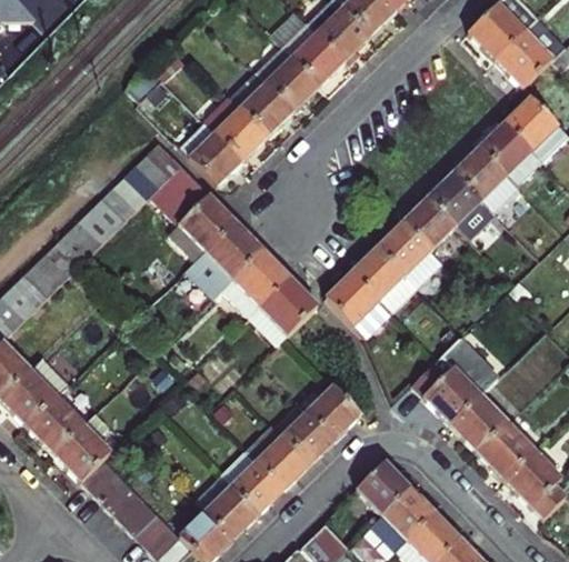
[(0,0),(0,23),(2,32),(60,17),(55,0),(0,0)]
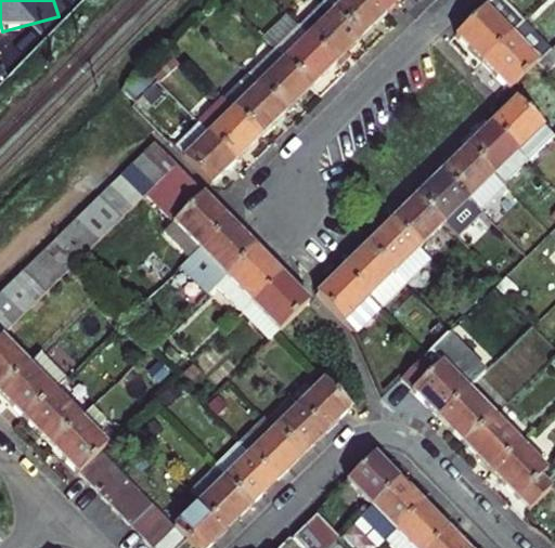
[(363,34),(328,0),(322,0),(300,21),(338,59),(363,34)]
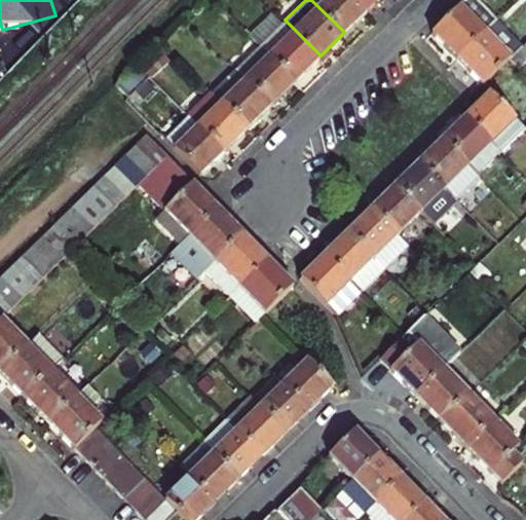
[(344,32),(369,8),(360,0),(311,0),(344,32)]
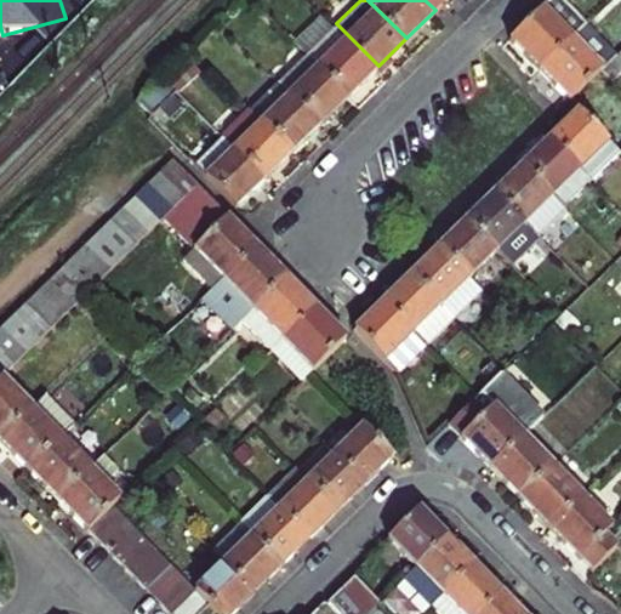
[(425,0),(436,10),(445,0),(425,0)]
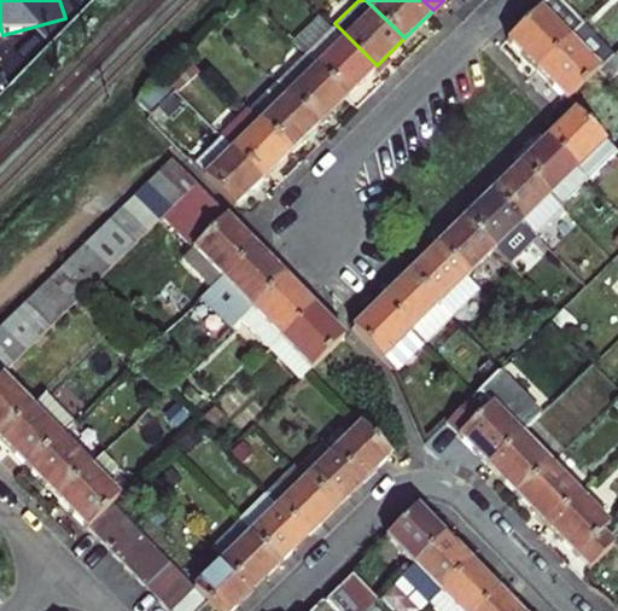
[(547,0),(509,35),(538,65),(570,35),(583,22),(563,0),(547,0)]
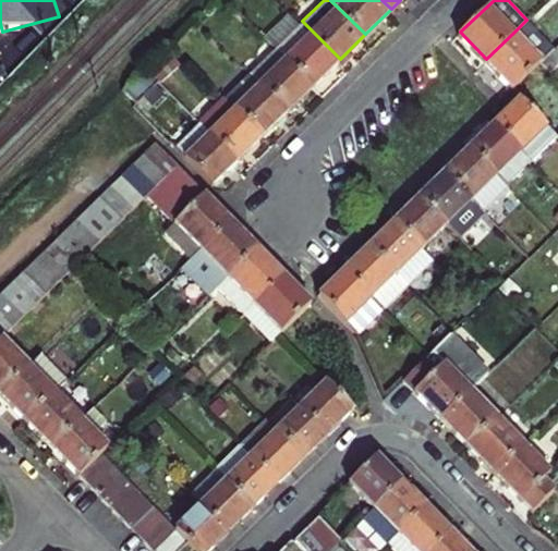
[(266,35),(277,46),(302,21),(291,10),(266,35)]
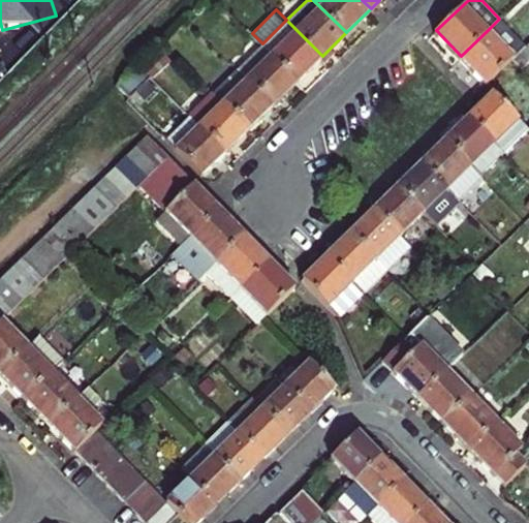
[(286,20),(262,43),(298,80),(322,56),(286,20)]
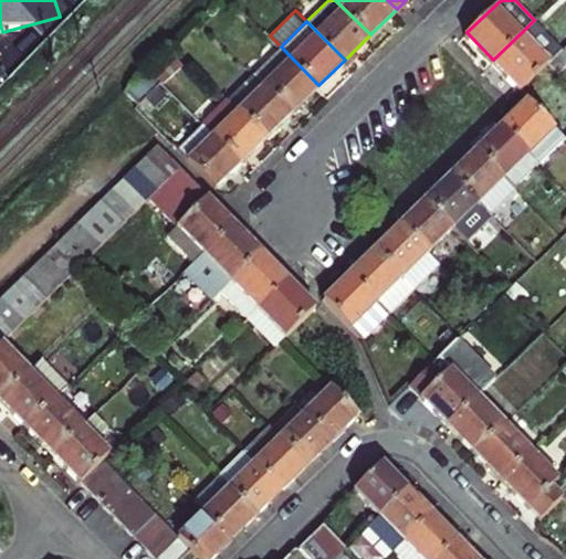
[(522,32),(493,60),(521,88),(549,61),(522,32)]
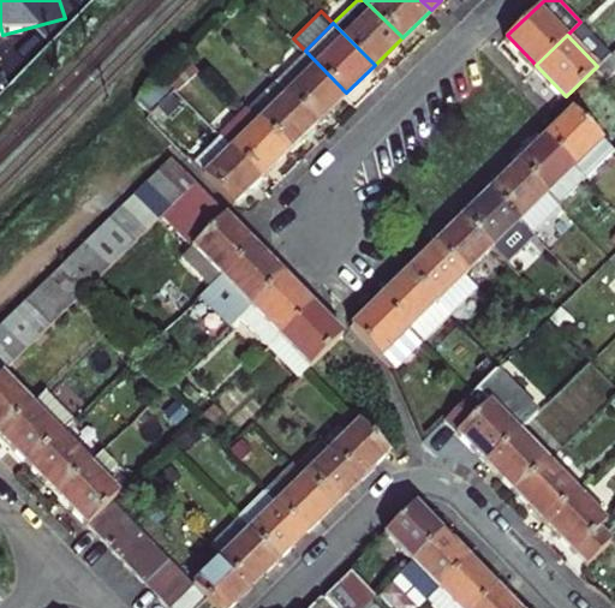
[(607,77),(614,69),(614,48),(597,66),(607,77)]
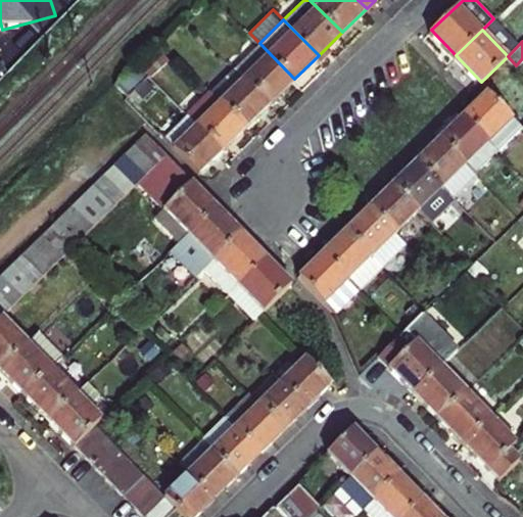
[(294,79),(259,43),(235,66),(270,102),(294,79)]
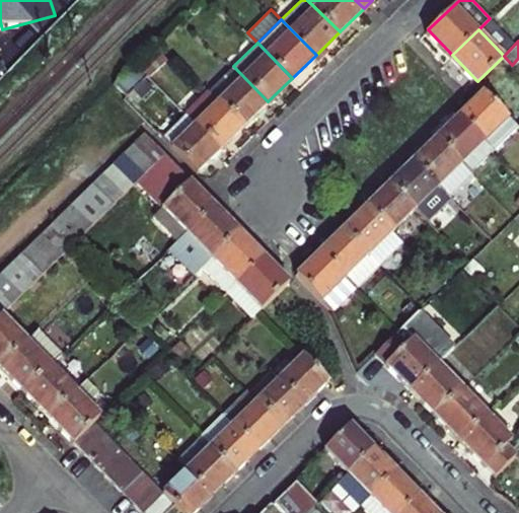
[(149,72),(136,58),(113,80),(127,94),(149,72)]
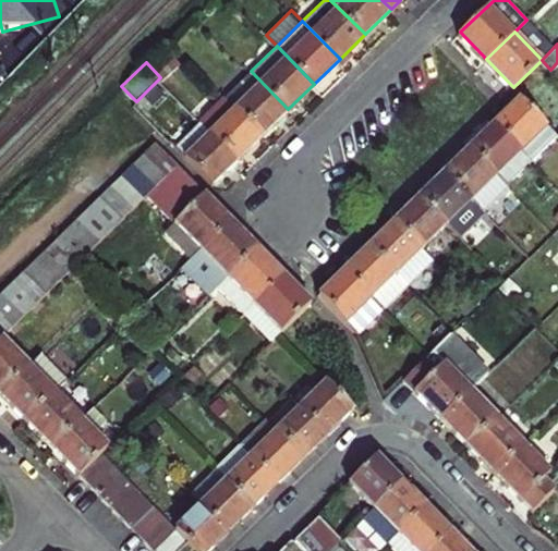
[(251,71),(227,95),(264,133),(288,109),(251,71)]
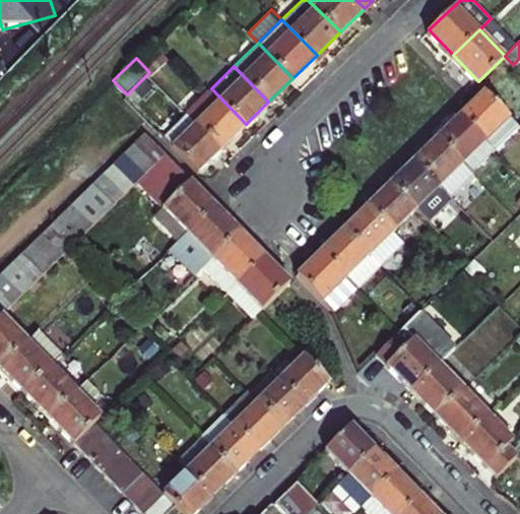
[(188,111),(222,146),(246,124),(211,88),(188,111)]
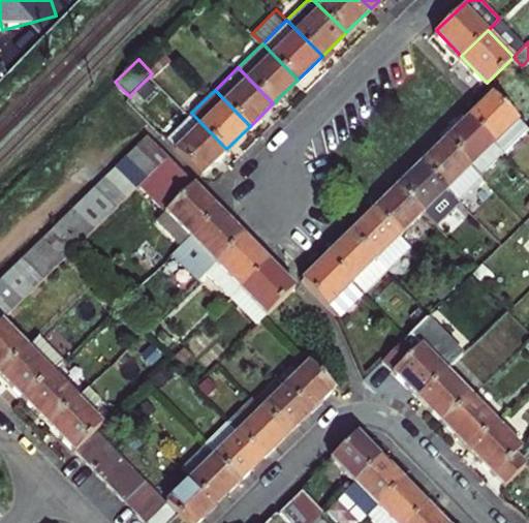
[(528,128),(528,125),(494,90),(471,113),(508,150),(528,128)]
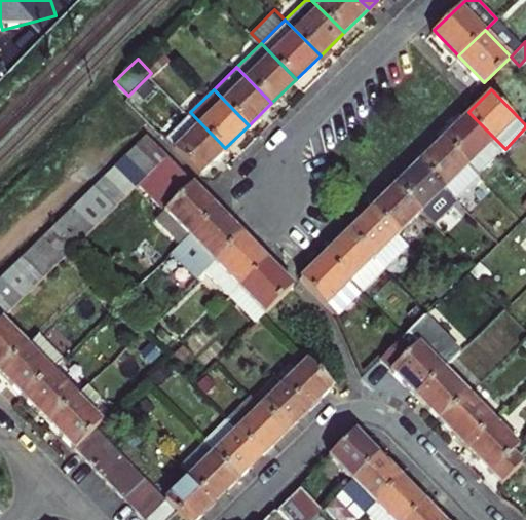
[(190,112),(164,138),(173,147),(199,174),(225,148),(190,112)]
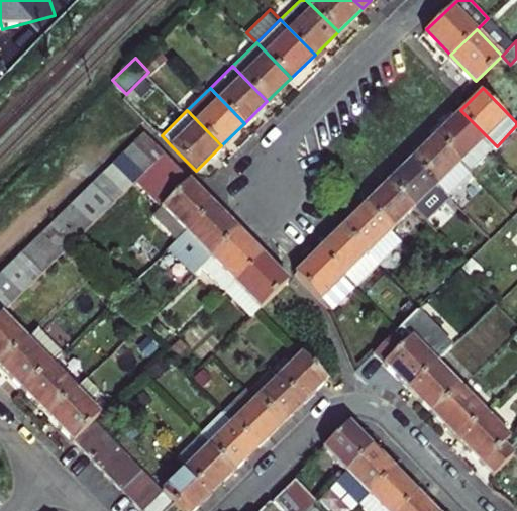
[(460,110),(437,132),(474,169),(497,146),(460,110)]
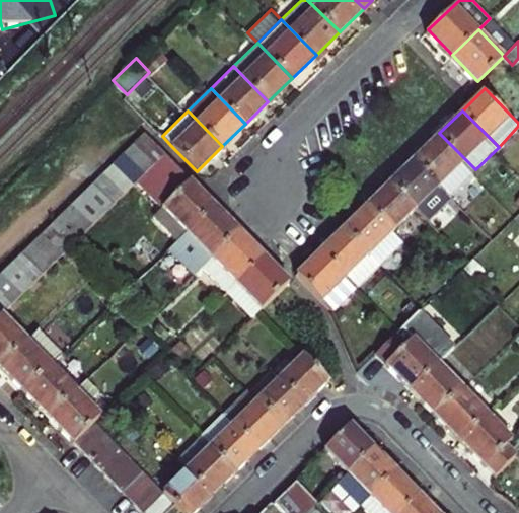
[(135,141),(155,160),(164,151),(144,132),(135,141)]
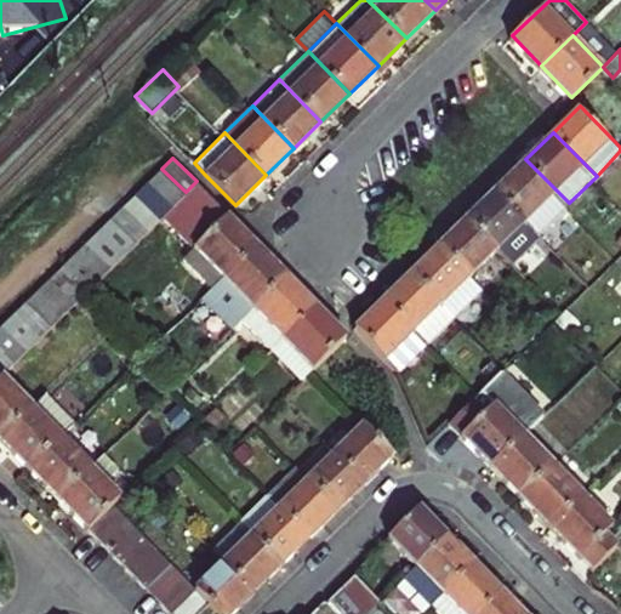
[(569,203),(525,159),(499,186),(541,229),(569,203)]
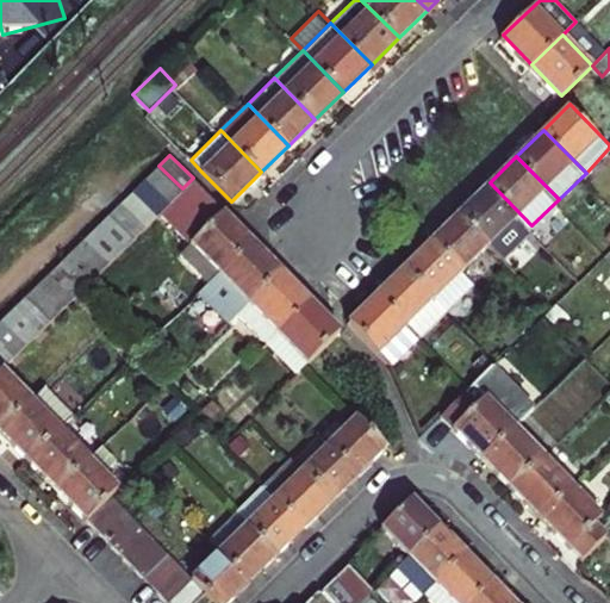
[(169,201),(182,188),(159,166),(145,178),(169,201)]
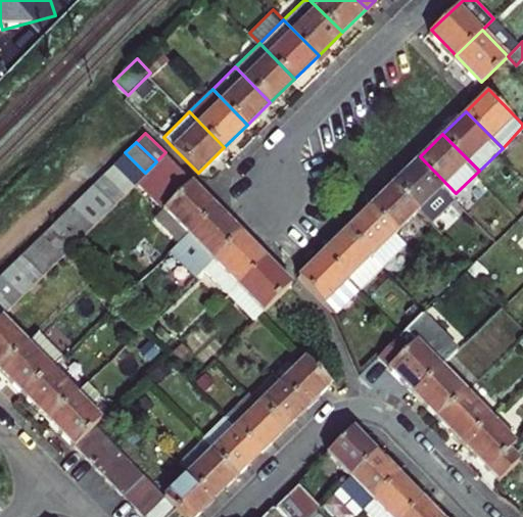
[(145,173),(125,152),(113,163),(134,184),(141,177),(145,173)]
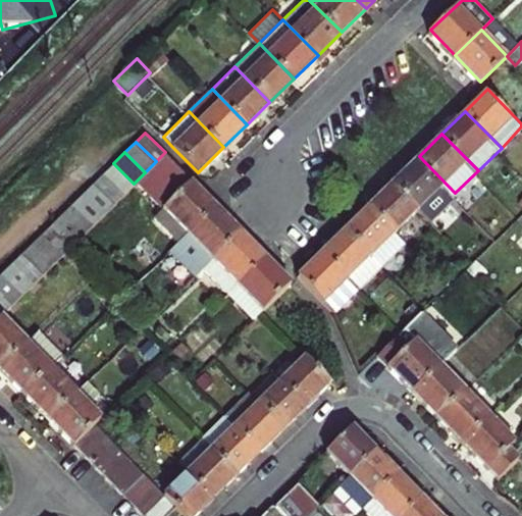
[(163,206),(188,230),(215,203),(165,152),(156,161),(145,172),(141,176),(165,203),(163,206)]
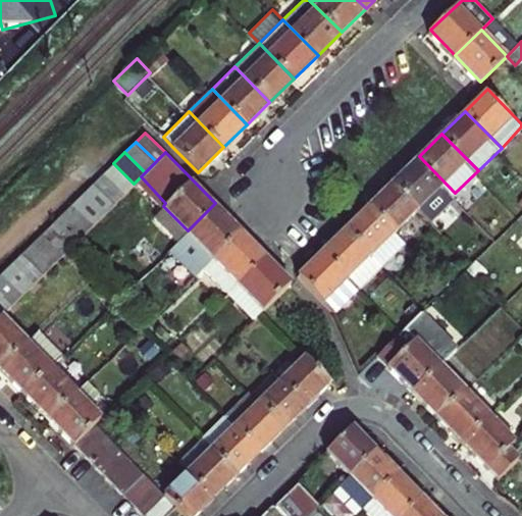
[(429,217),(455,193),(419,156),(394,181),(419,207),(429,217)]
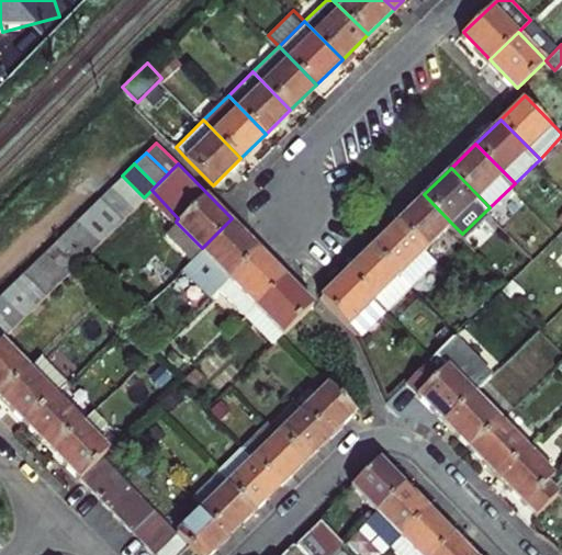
[(133,208),(144,197),(122,176),(111,187),(133,208)]
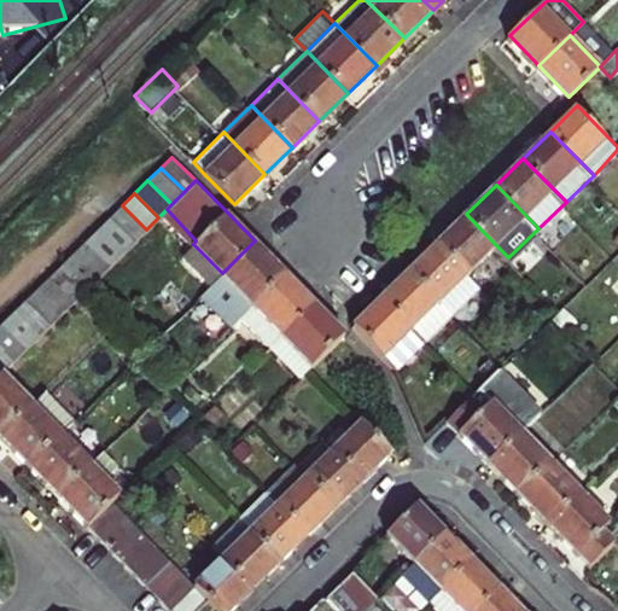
[(134,242),(146,230),(122,205),(110,217),(134,242)]
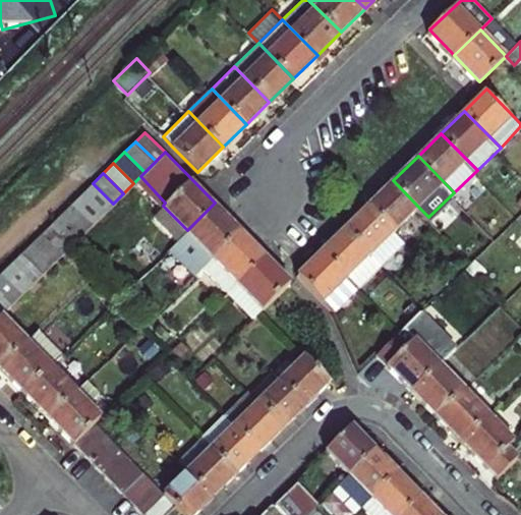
[(418,207),(393,180),(370,203),(396,229),(418,207)]
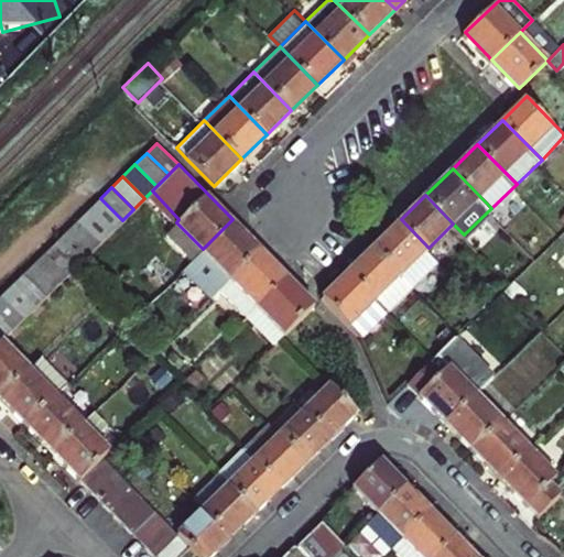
[(122,220),(100,198),(89,209),(111,231),(122,220)]
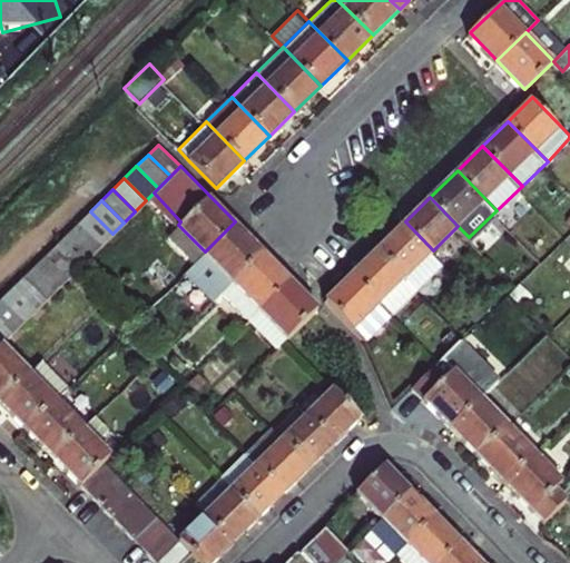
[(112,234),(90,211),(79,221),(101,244),(112,234)]
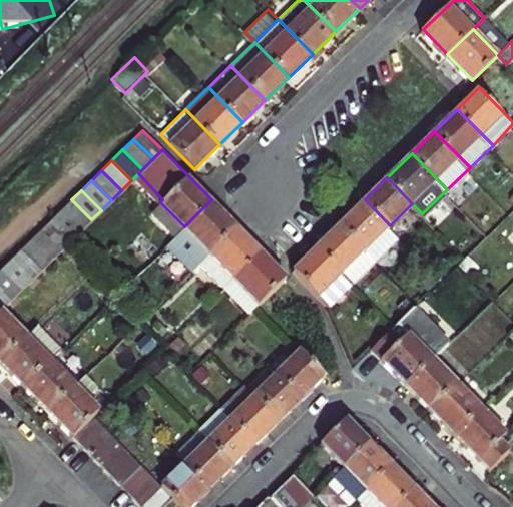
[(81,229),(91,219),(71,199),(61,209),(81,229)]
